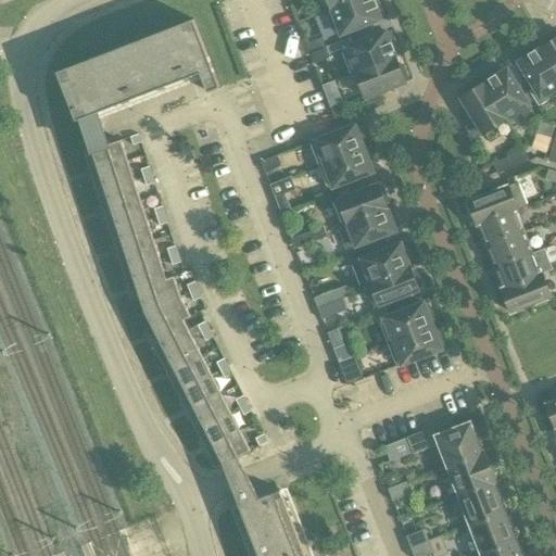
[(354,0),(332,9),(331,8),(327,10),(337,36),(381,19),(380,16),(383,15),(379,1),(376,2),(374,0),(354,0)]
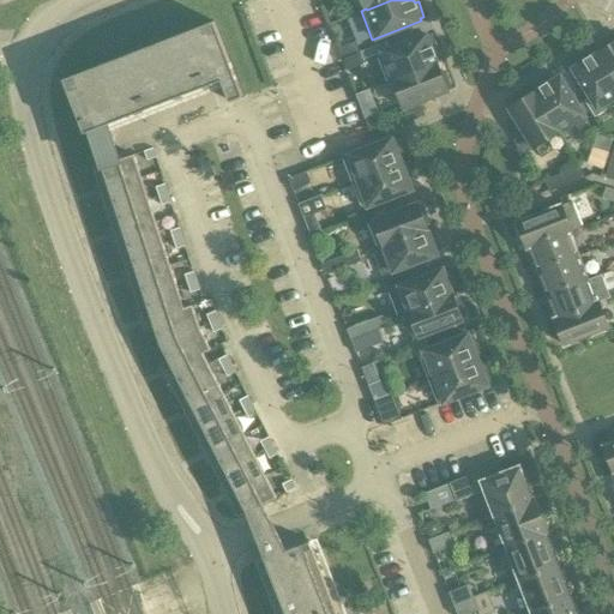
[(367,10),(391,0),(362,0),(366,8),(367,10)]
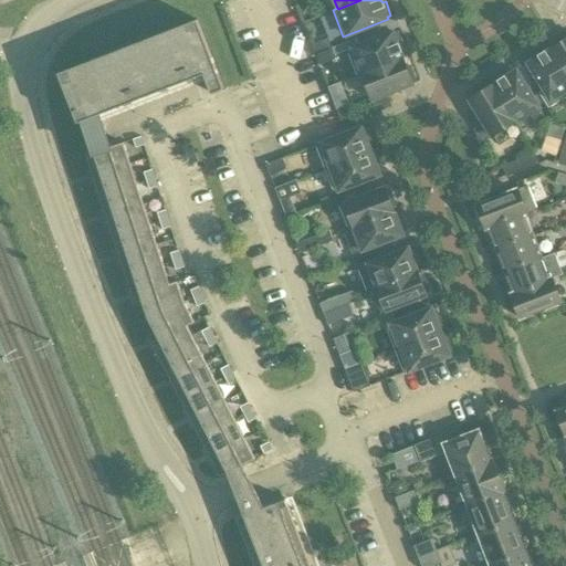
[(83,122),(93,153),(111,147),(100,114),(205,74),(212,93),(224,88),(198,20),(59,72),(77,123),(83,122)]
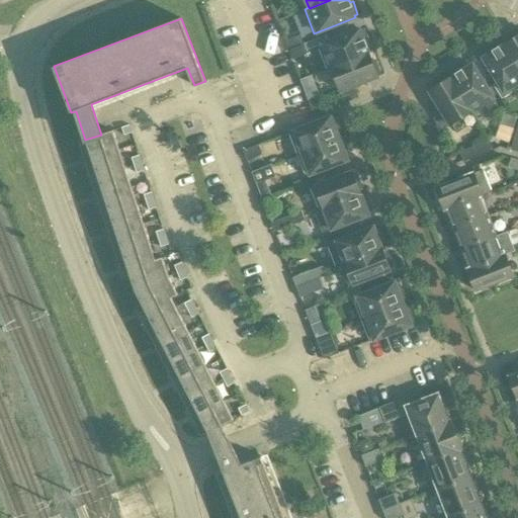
[(318,46),(327,70),(332,68),(369,54),(366,45),(369,44),(364,31),(361,32),(360,29),(318,46)]
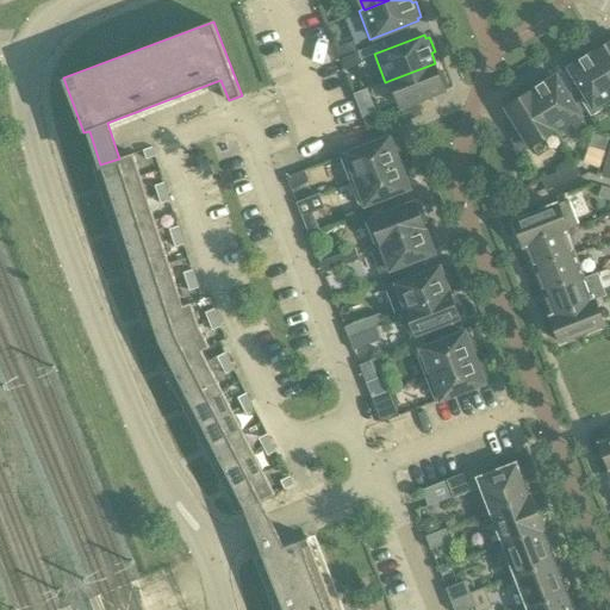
[(595,53),(609,76),(609,38),(603,43),(604,47),(595,53)]
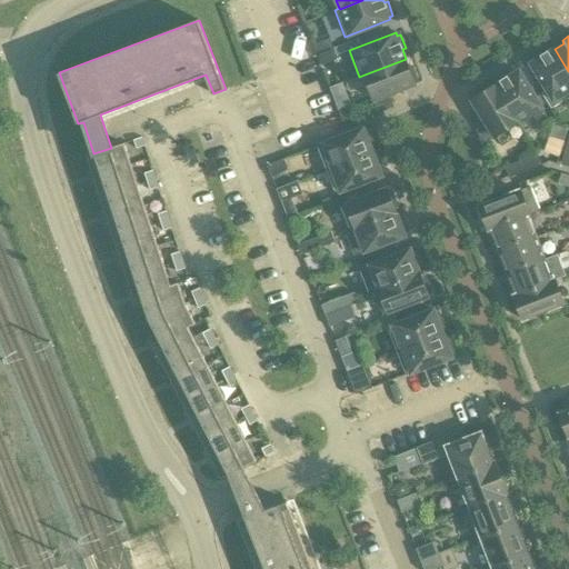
[(318,56),(333,49),(330,39),(313,46),(318,56)]
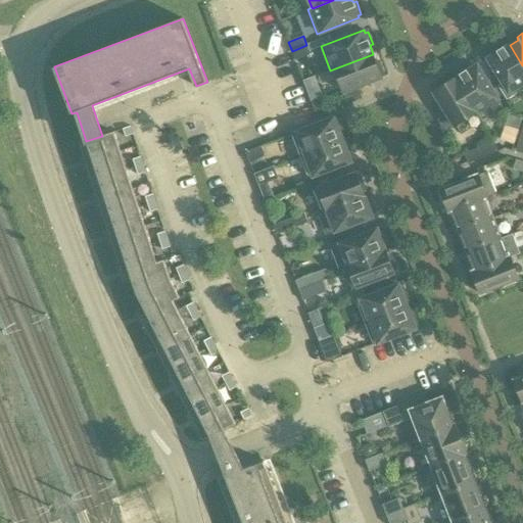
[(311,54),(306,45),(292,51),(295,60),(311,54)]
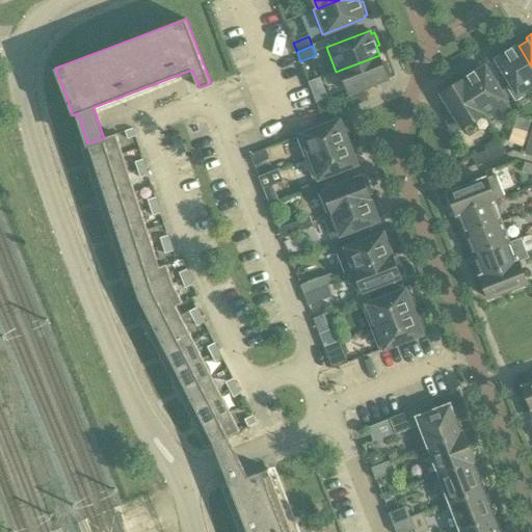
[(531,85),(531,67),(519,46),(511,51),(509,48),(498,55),(500,58),(497,59),(512,84),(506,87),(515,102),(531,92),(528,88),(531,85)]
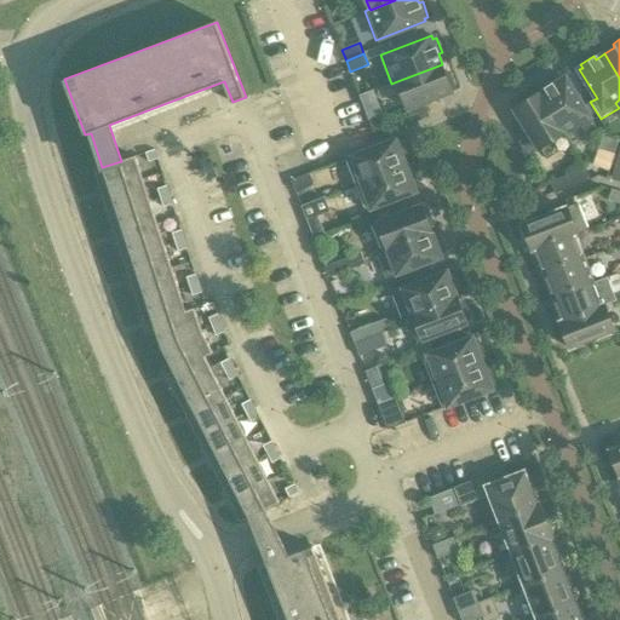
[(442,64),(397,81),(413,122),(430,116),(425,103),(453,92),(452,89),(455,87),(449,73),(446,74),(442,64)]
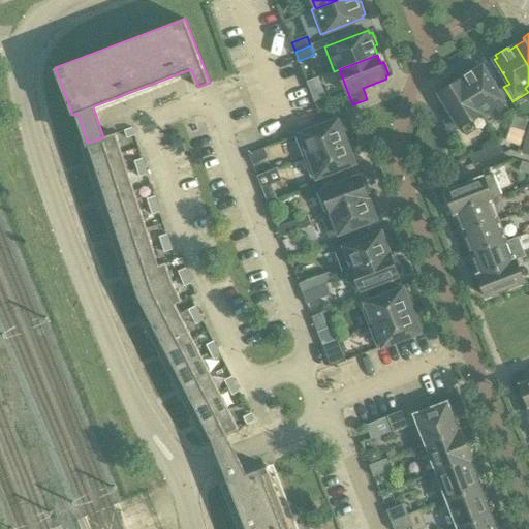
[(469,74),(461,80),(483,114),(495,105),(502,116),(510,111),(483,66),(480,67),(478,64),(467,71),(469,74)]
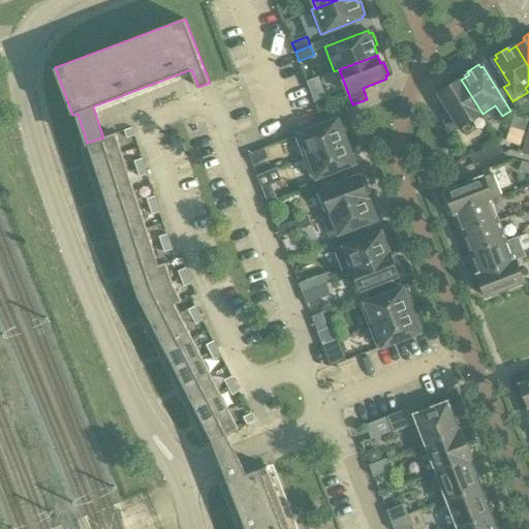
[(483,114),(461,80),(453,85),(452,82),(440,89),(441,92),(439,93),(453,115),(443,121),(448,134),(483,114)]
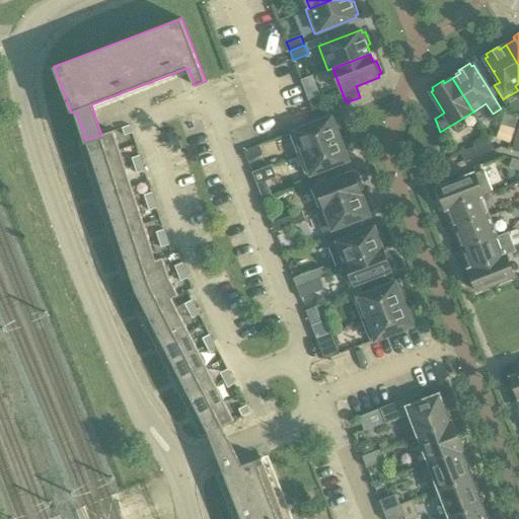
[(309,99),(315,115),(324,112),(318,96),(309,99)]
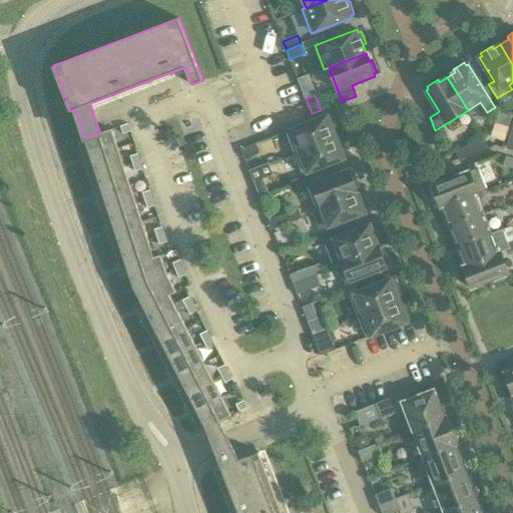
[(499,112),(496,122),(509,126),(512,116),(499,112)]
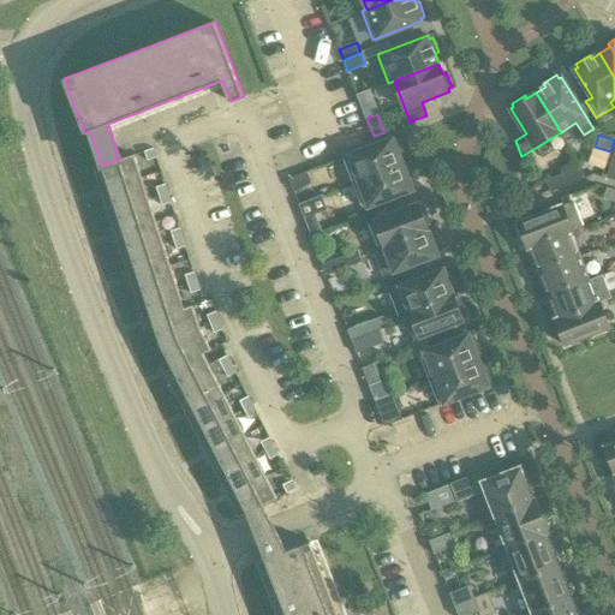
[(354,183),(404,165),(400,155),(404,153),(399,141),(394,142),(393,138),(344,157),(354,183)]
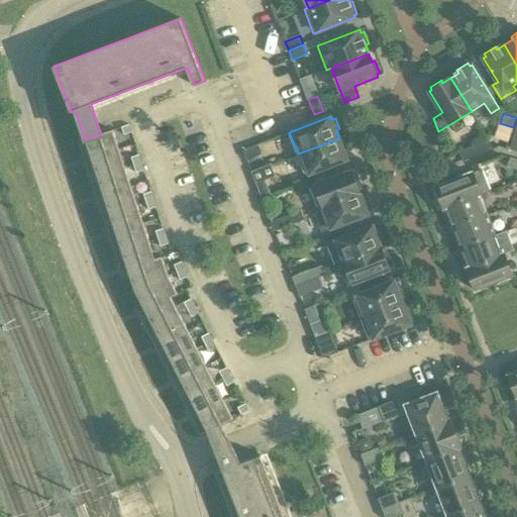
[(129,125),(122,127),(124,135),(132,132),(129,125)]
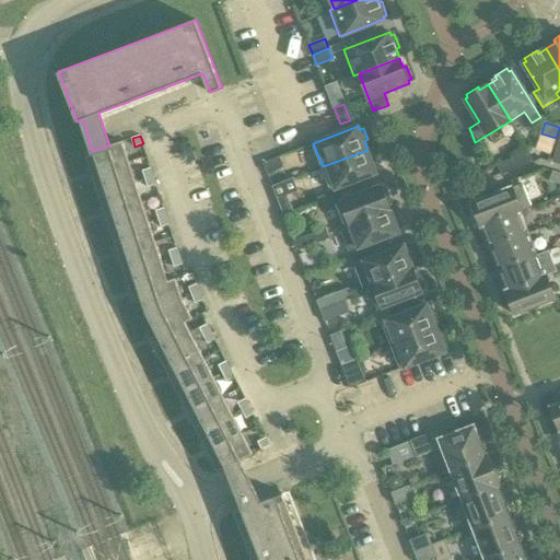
[(123,141),(109,146),(92,151),(84,153),(92,175),(129,162),(123,141)]
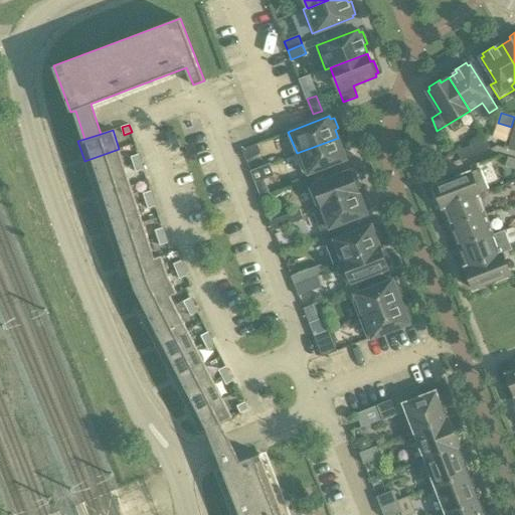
[(339,142),(338,138),(297,153),(305,175),(346,159),(344,155),(348,154),(343,141),(339,142)]
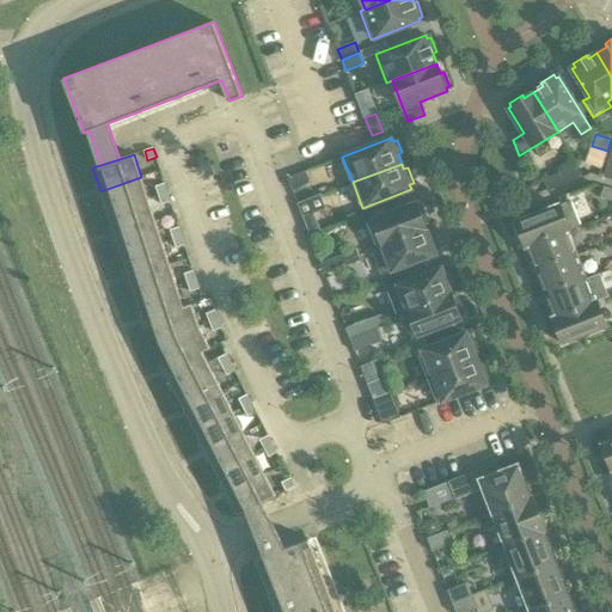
[(561,172),(565,184),(582,177),(579,166),(561,172)]
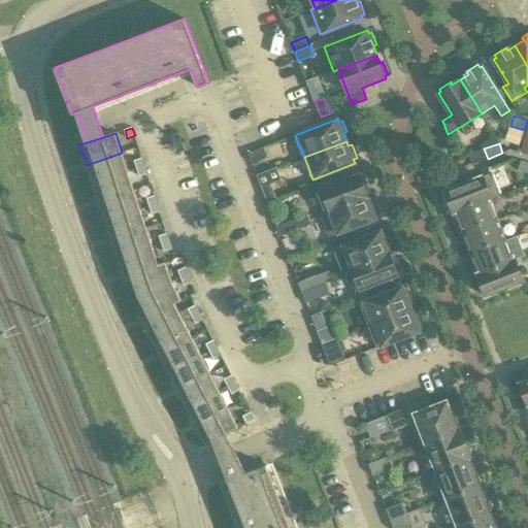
[(249,154),(252,163),(267,157),(264,147),(249,154)]
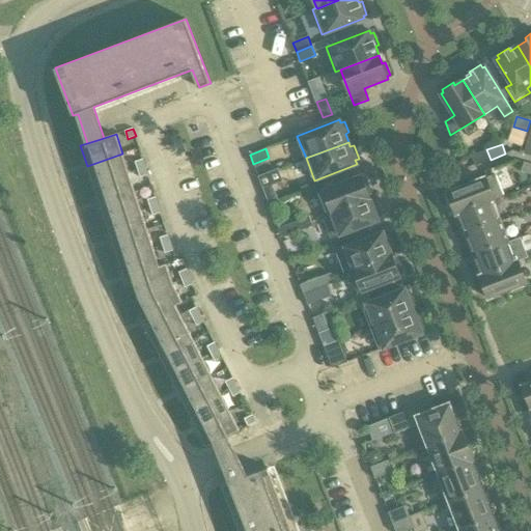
[(491,160),(486,149),(472,156),(475,165),(491,160)]
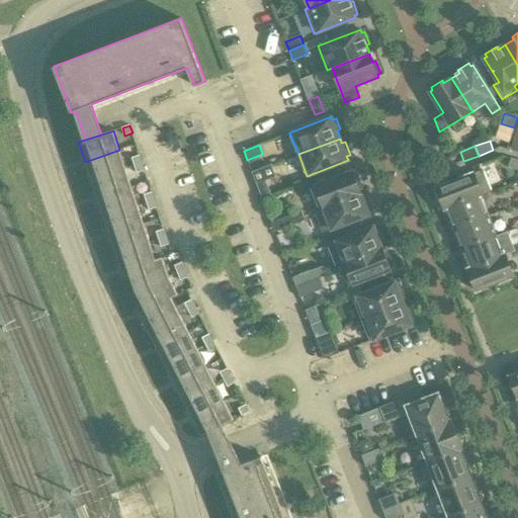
[(119,150),(85,162),(91,180),(125,168),(119,150)]
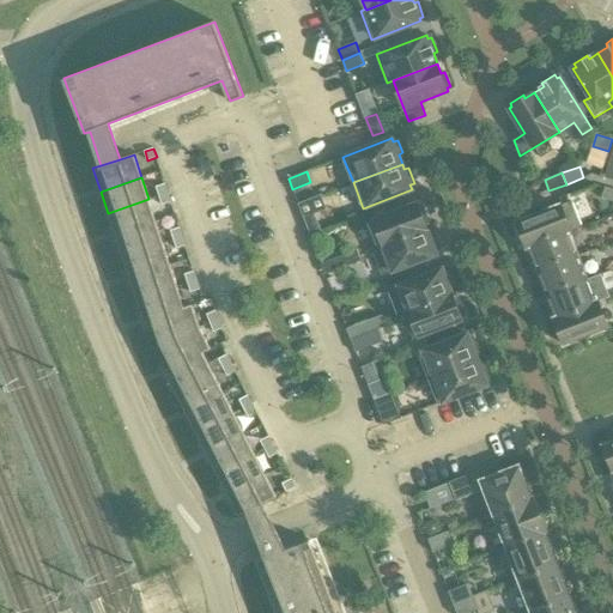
[(165,183),(156,187),(159,195),(168,193),(165,183)]
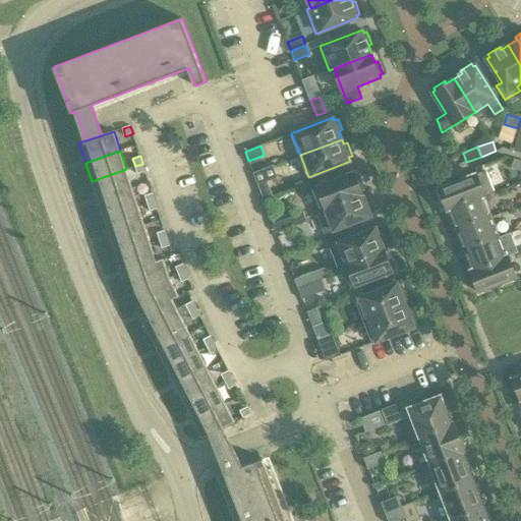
[(520,171),(520,161),(514,160),(512,168),(520,171)]
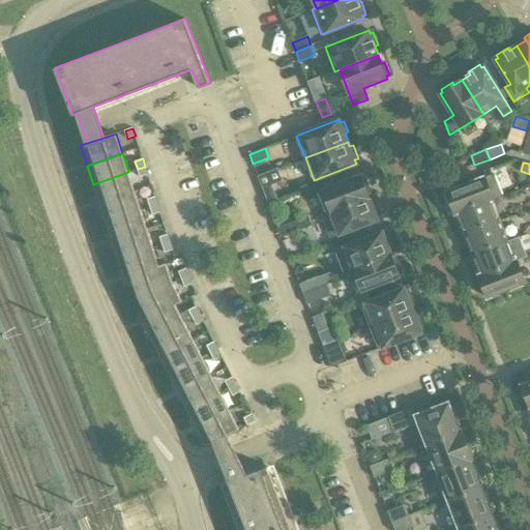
[(145,167),(138,169),(140,177),(148,175),(145,167)]
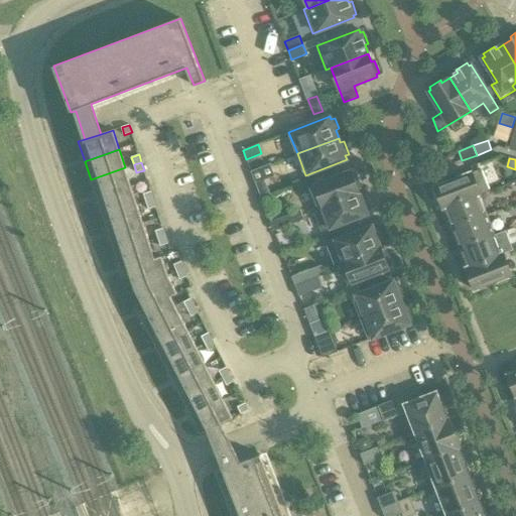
[(125,167),(91,179),(97,198),(131,186),(125,167)]
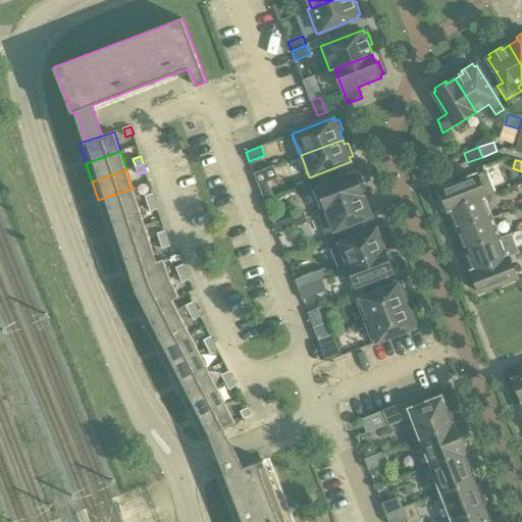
[(486,171),(477,175),(474,176),(471,173),(462,177),(461,181),(440,190),(449,212),(450,211),(450,210),(484,197),(484,198),(485,198),(485,197),(494,193),(486,171)]
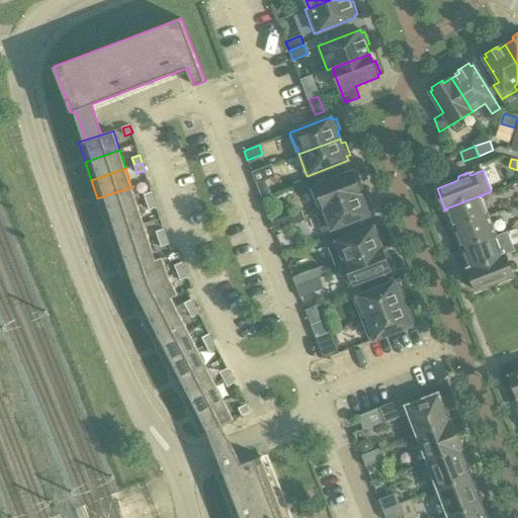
[(320,209),(361,193),(358,185),(361,184),(357,173),(354,175),(352,172),(311,188),(319,208),(320,209)]
